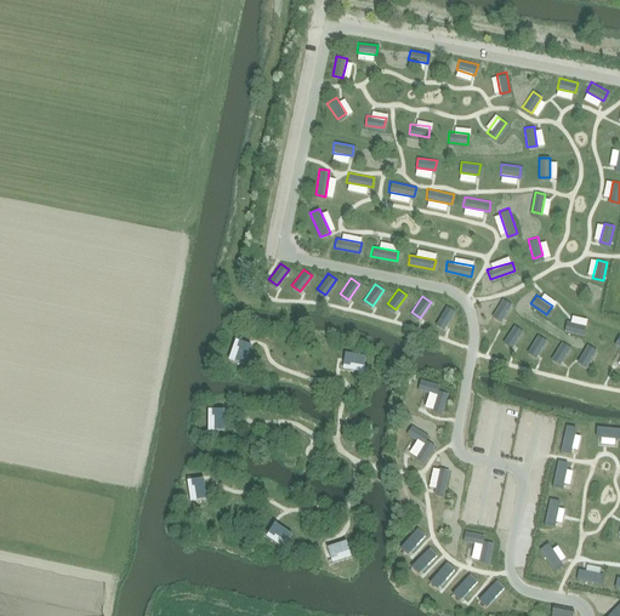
[(511,304),(502,298),(491,313),(500,320),(511,304)]
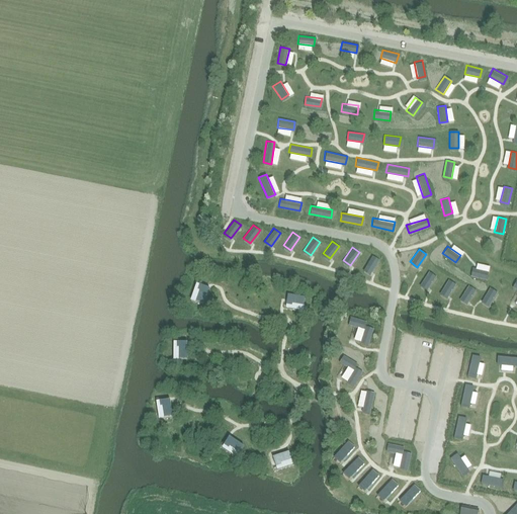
[(379,259),(372,254),(363,267),(370,272),(379,259)]
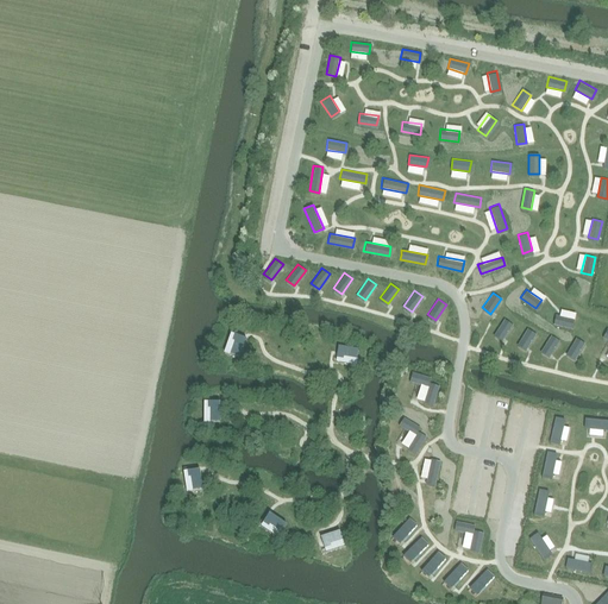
[(571,327),(574,318),(555,314),(553,323),(571,327)]
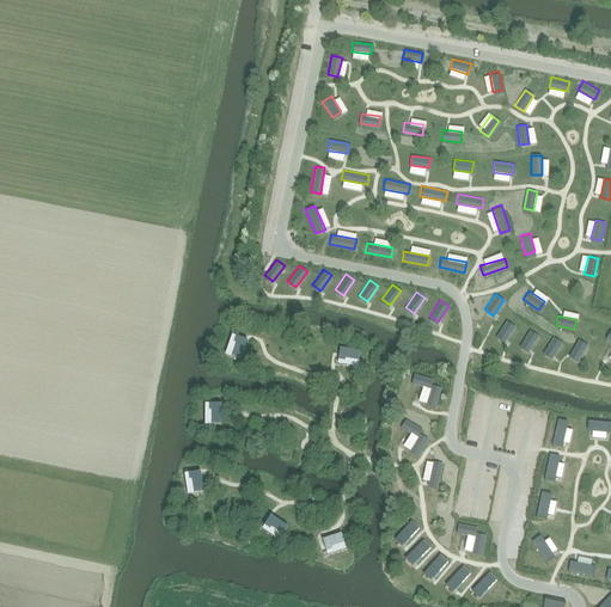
[(515,325),(507,319),(496,335),(505,341),(515,325)]
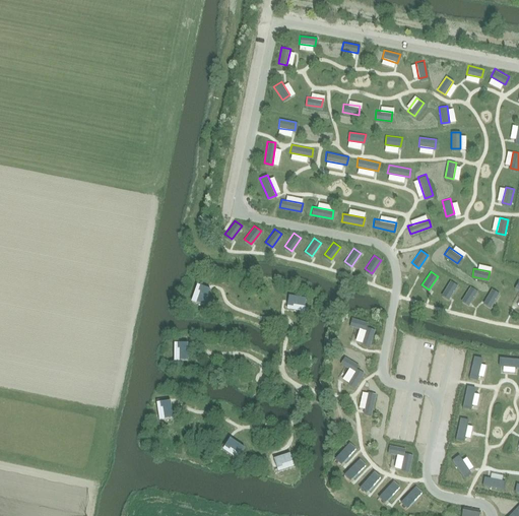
[(458,285),(451,280),(441,294),(448,299),(458,285)]
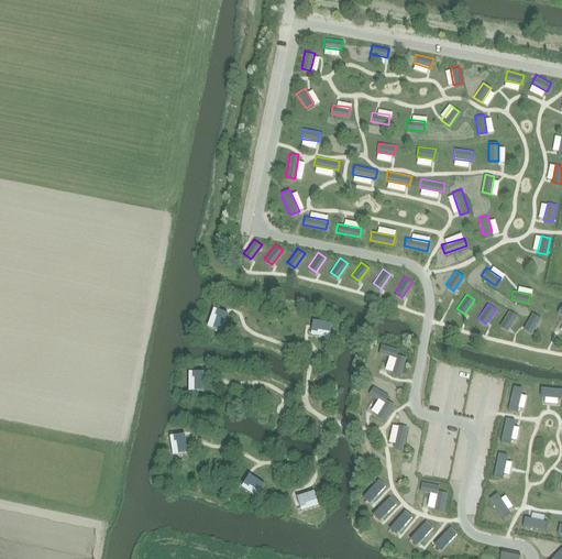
[(517,316),(509,309),(499,324),(507,329),(517,316)]
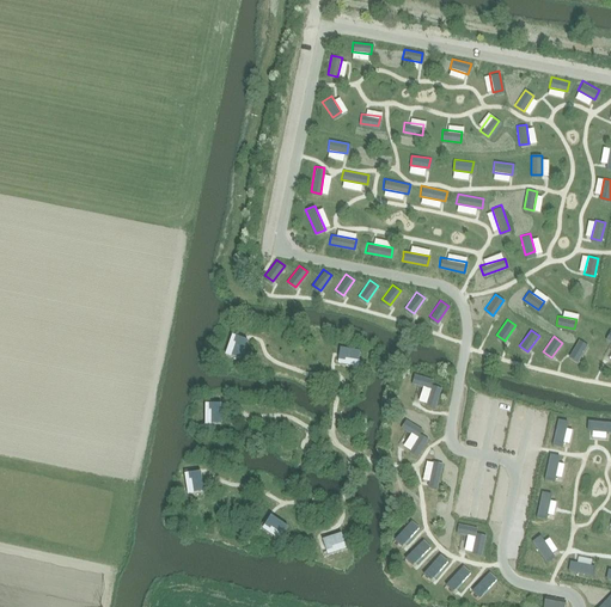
[(587,345),(580,339),(568,355),(576,361),(587,345)]
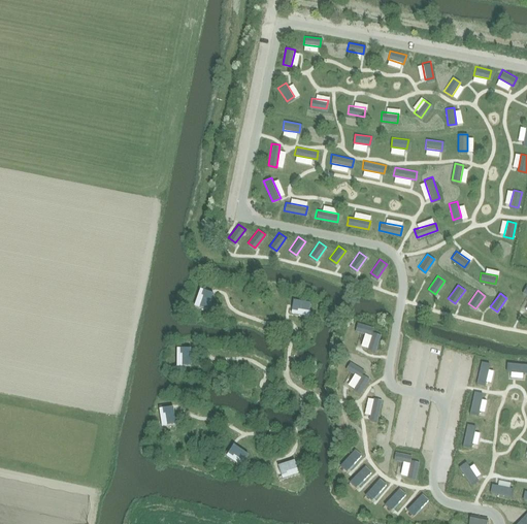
[(489,362),(481,360),(475,383),(484,385),(486,380),(491,382),(493,370),(488,368),(489,362)]
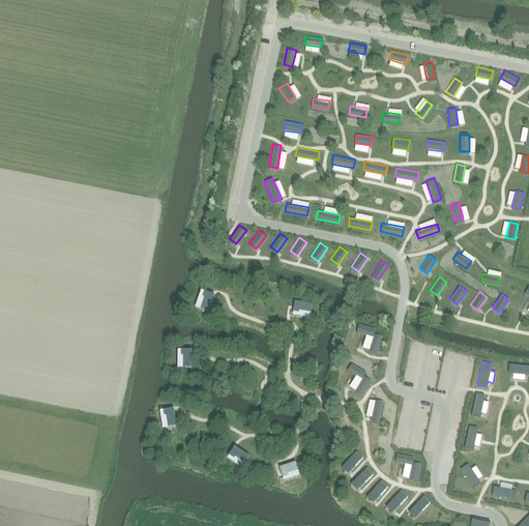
[(528,374),(528,364),(508,363),(507,373),(512,373),(512,378),(524,379),(524,374),(528,374)]
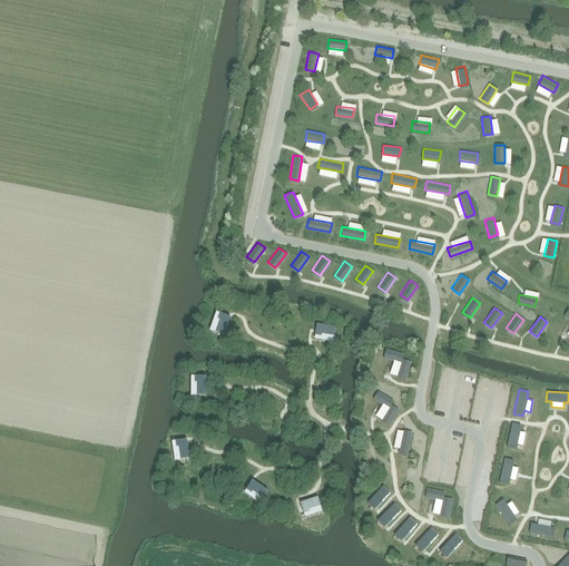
[(520,423),(511,421),(506,446),(516,449),(517,442),(522,445),(525,432),(519,430),(520,423)]
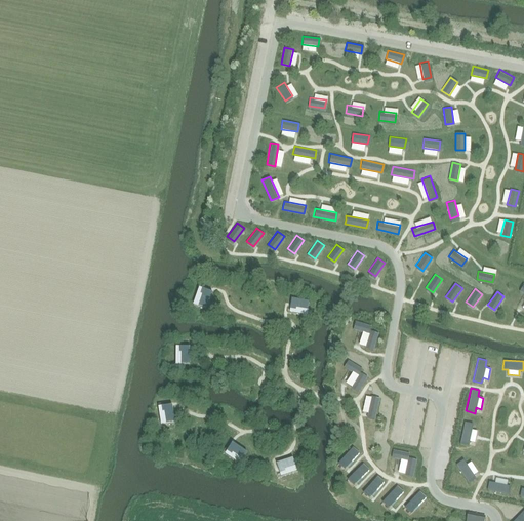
[(379,397),(369,395),(365,416),(374,417),(379,397)]
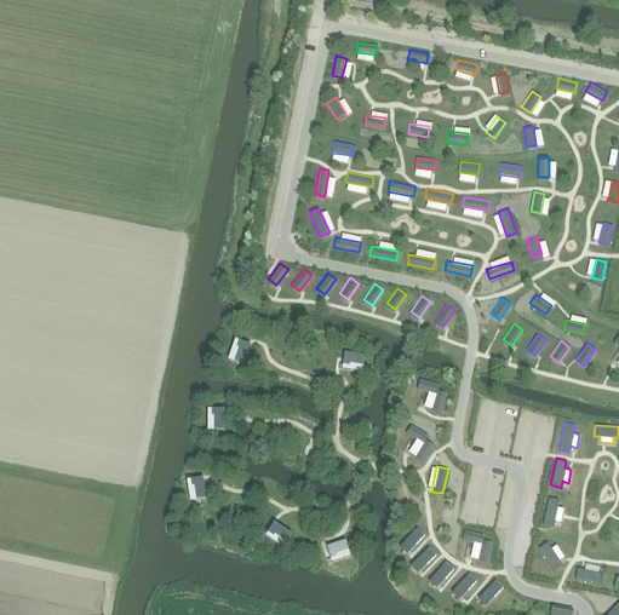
[(557,498),(548,495),(542,523),(552,526),(554,519),(560,521),(562,507),(556,505),(557,498)]
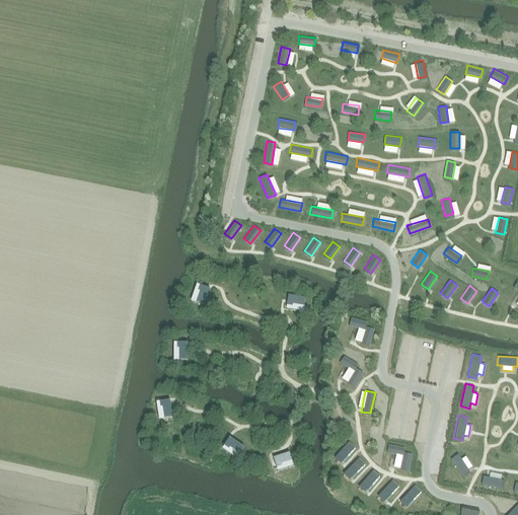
[(355,446),(348,440),(334,456),(340,462),(355,446)]
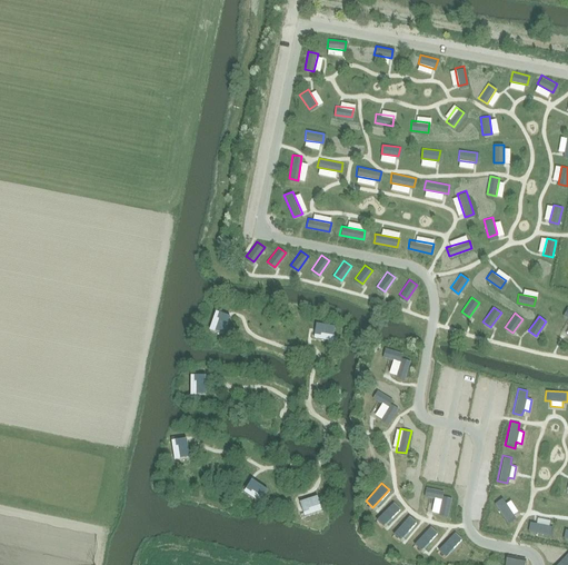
[(499,497),(491,502),(505,524),(514,518),(510,514),(516,511),(509,499),(504,503),(499,497)]
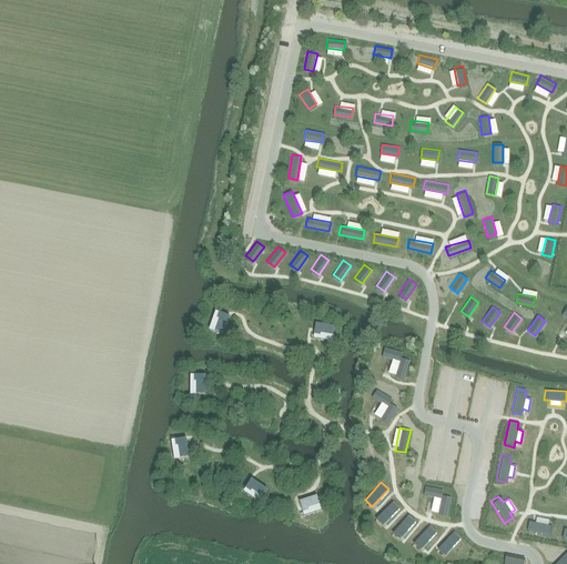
[(398,507),(391,501),(375,519),(383,524),(398,507)]
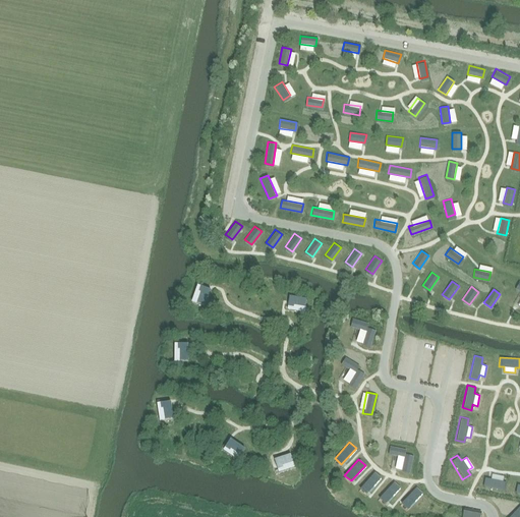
[(381,478),(373,471),(359,487),(366,494),(381,478)]
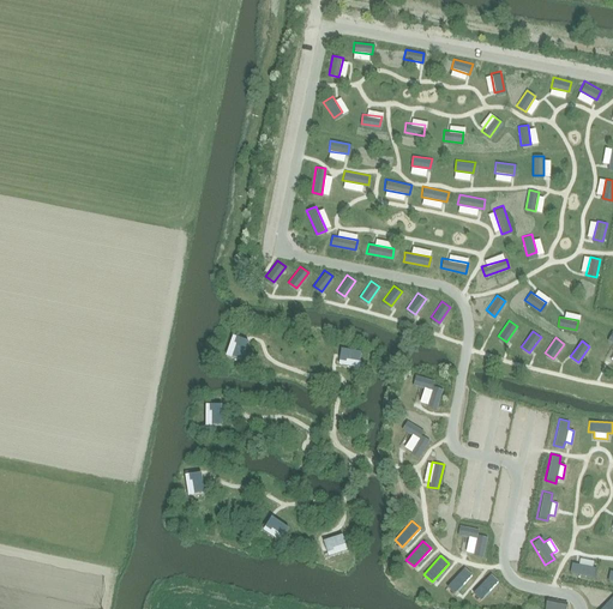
[(571,562),(569,572),(596,578),(599,567),(592,566),(594,560),(581,558),(578,564),(571,562)]
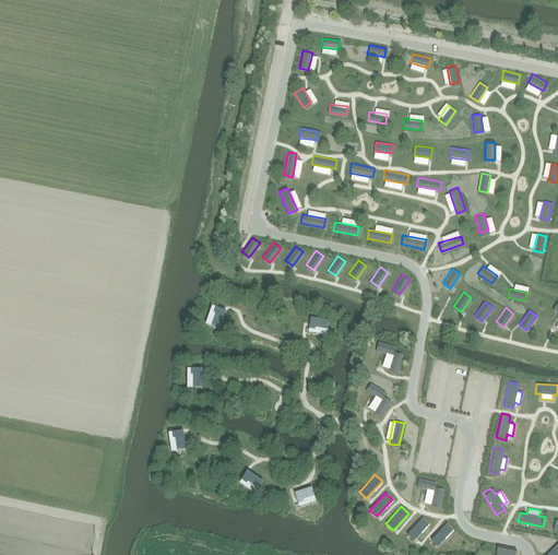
[(429,523),(420,517),(405,534),(413,541),(429,523)]
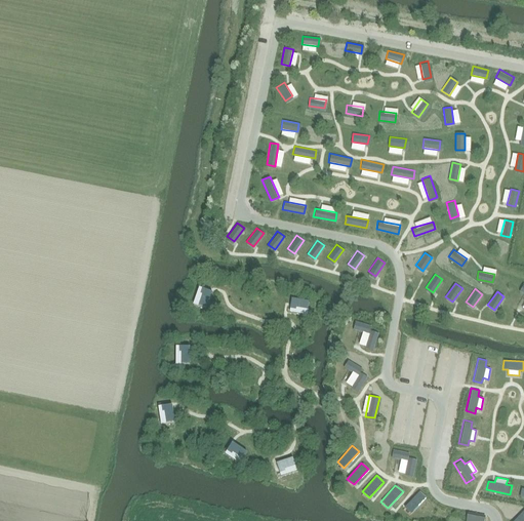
[(426,497),(418,490),(404,507),(411,513),(426,497)]
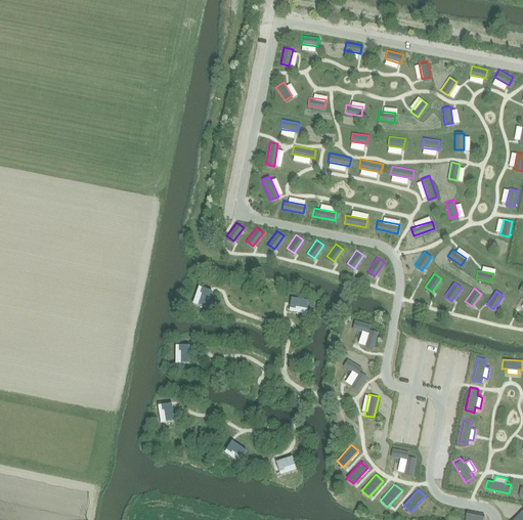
[(522,519),(522,505),(510,519),(522,519)]
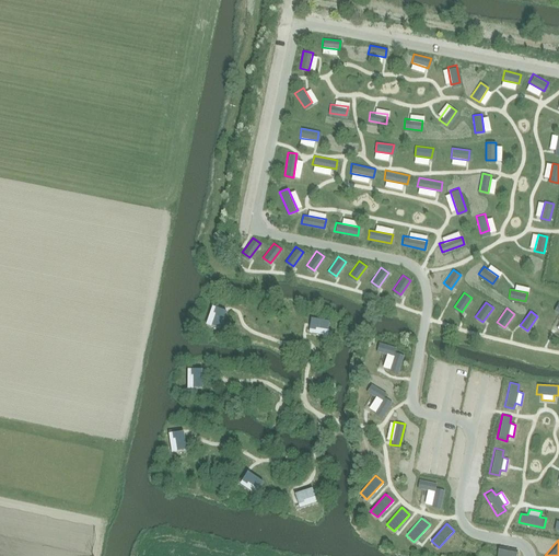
[(515,555),(517,548),(499,546),(497,555),(515,555)]
